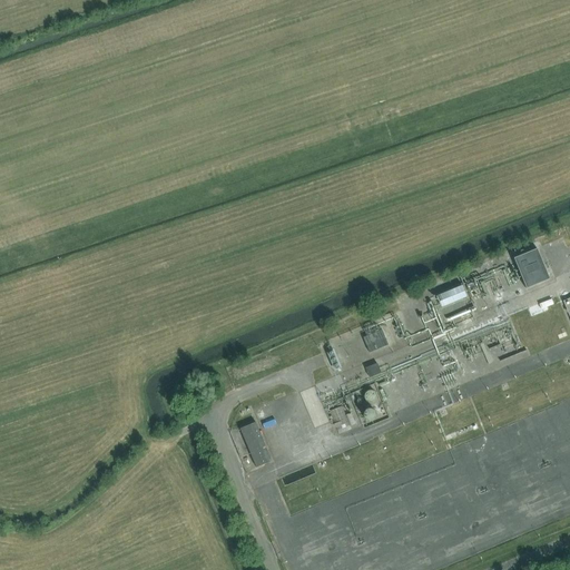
[(550,279),(537,248),(513,258),(527,288),(550,279)]
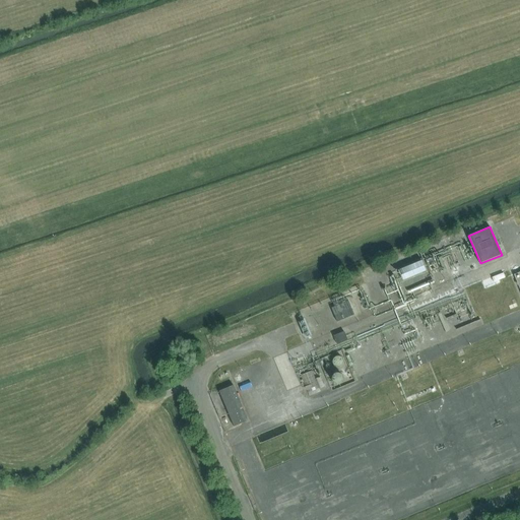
[(421,260),(398,269),(402,280),(426,270),(421,260)]
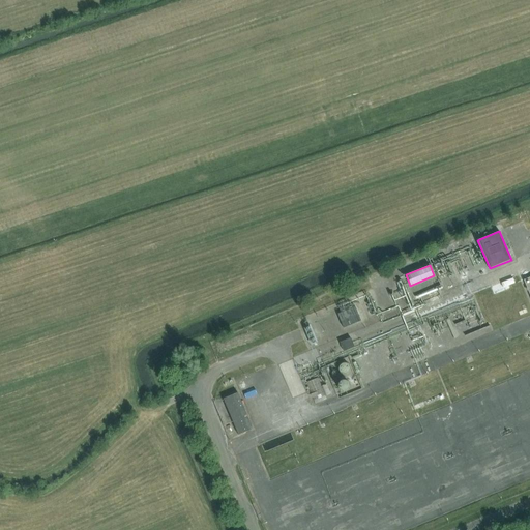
[(361,321),(355,306),(337,314),(344,328),(361,321)]
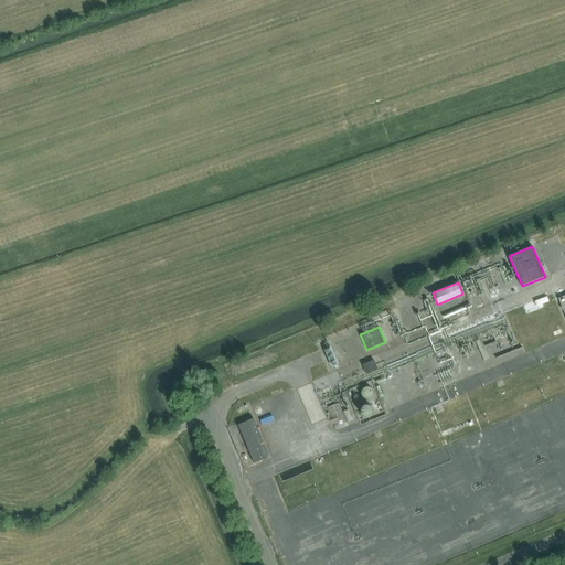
[(366,374),(377,370),(374,361),(363,365),(366,374)]
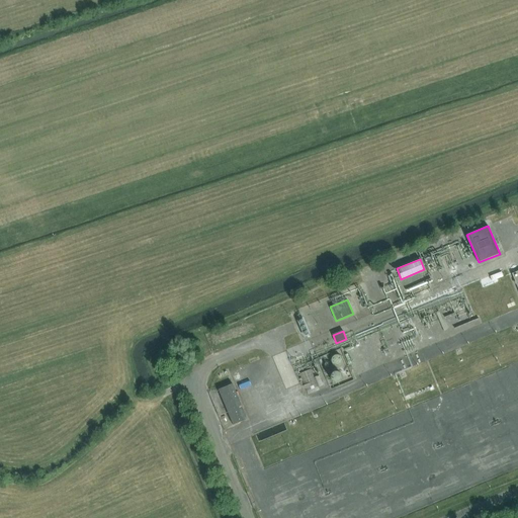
[(314,377),(318,387),(323,385),(319,375),(314,377)]
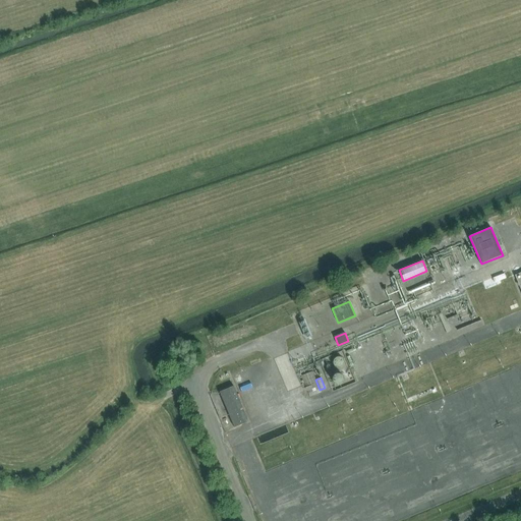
[(220,392),(234,427),(248,421),(234,386),(220,392)]
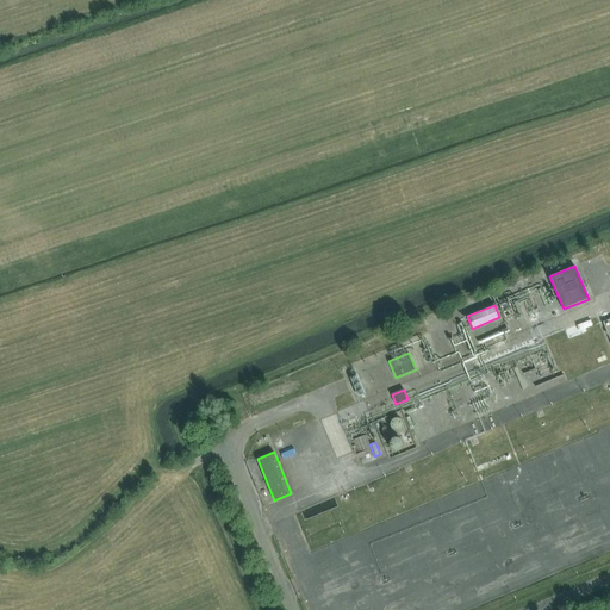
All buildings are outlined.
